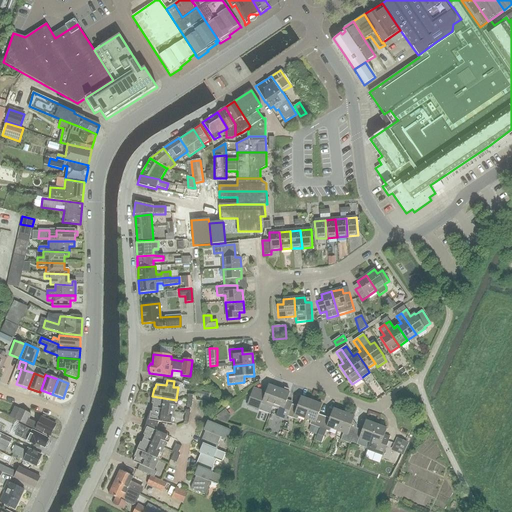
[(272,407),(279,389),(268,385),(265,395),(252,390),(248,402),(255,404),(253,408),(270,414),(272,407)]
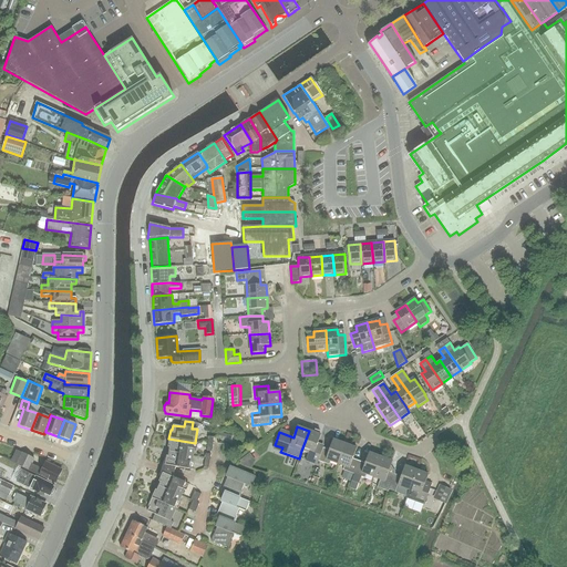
[(317,465),(318,462),(322,447),(317,445),(320,435),(309,431),(301,451),(308,453),(306,462),(317,465)]
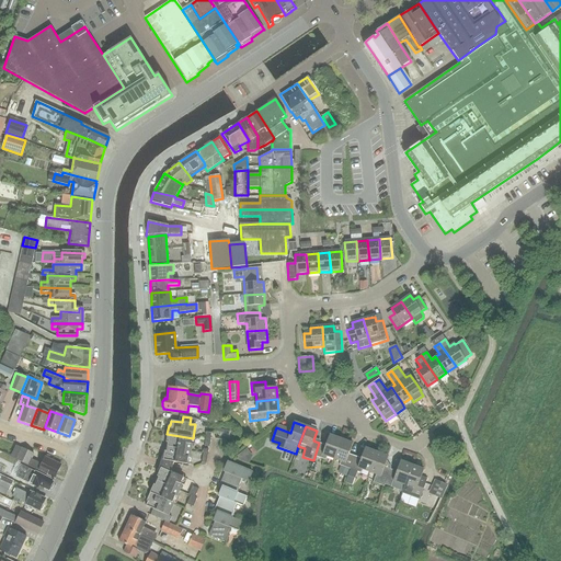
[(162,460),(173,462),(189,465),(193,438),(167,434),(165,443),(167,443),(165,451),(164,451),(162,460)]
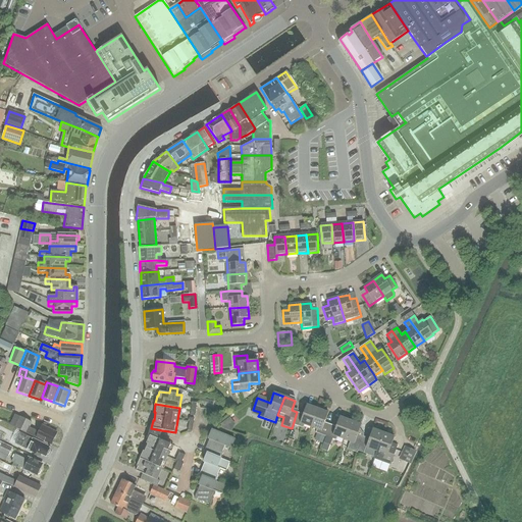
[(297,412),(293,425),(303,428),(304,425),(311,427),(317,409),(306,405),(303,414),(297,412)]
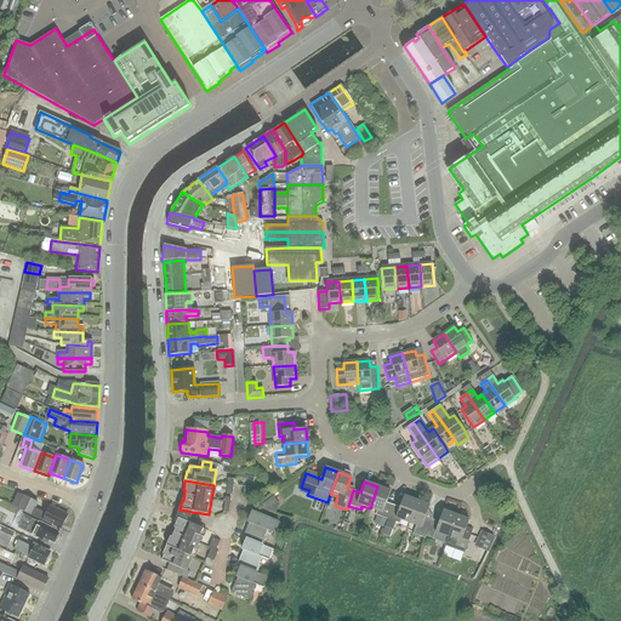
[(374,525),(383,529),(393,505),(386,502),(391,491),(377,486),(370,508),(377,511),(375,516),(377,516),(374,525)]
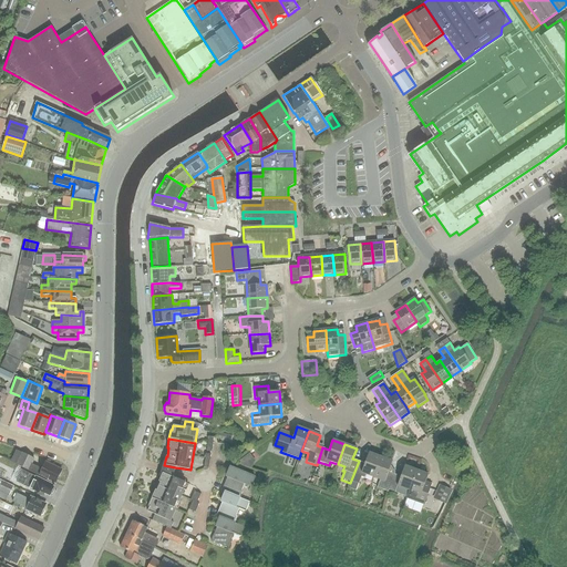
[(54,484),(58,477),(60,477),(61,474),(60,472),(61,471),(44,463),(41,470),(31,464),(34,459),(22,453),(16,465),(54,484)]
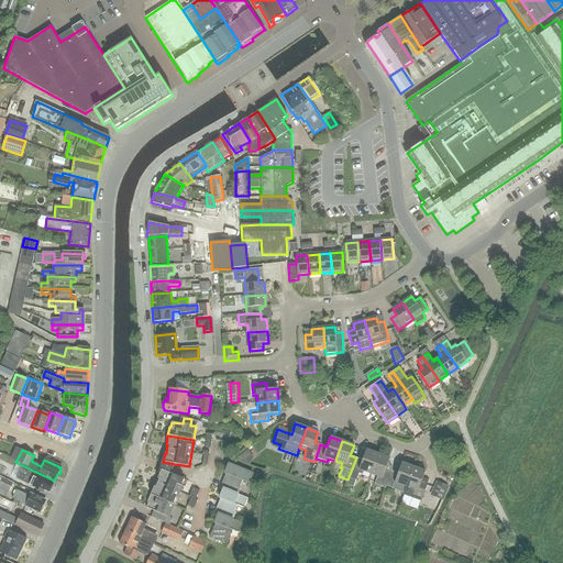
[(356,457),(348,479),(354,483),(357,473),(362,475),(364,472),(371,474),(377,454),(366,450),(362,460),(356,457)]
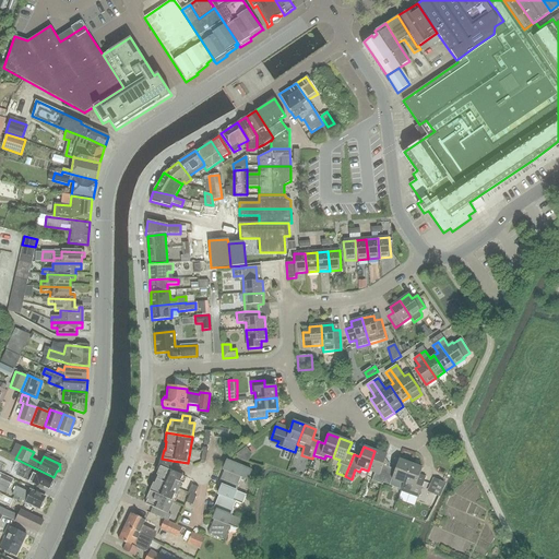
[(382,485),(383,483),(389,467),(383,465),(387,455),(375,451),(368,471),(375,473),(371,480),(382,485)]
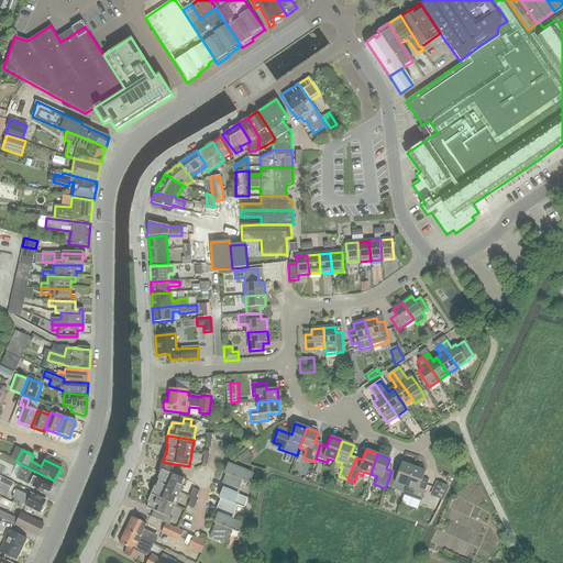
[(163,462),(162,461),(161,465),(158,470),(161,471),(161,470),(172,474),(173,470),(174,464),(163,462)]
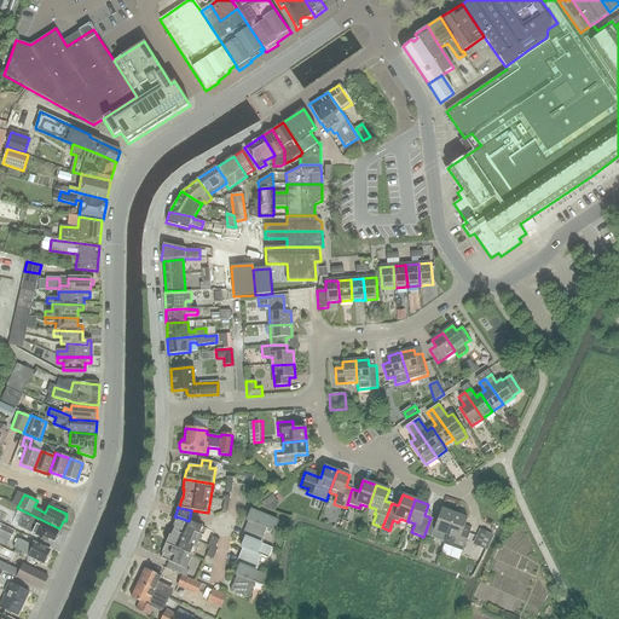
[(424,534),(444,542),(455,514),(441,509),(438,520),(431,518),(424,534)]
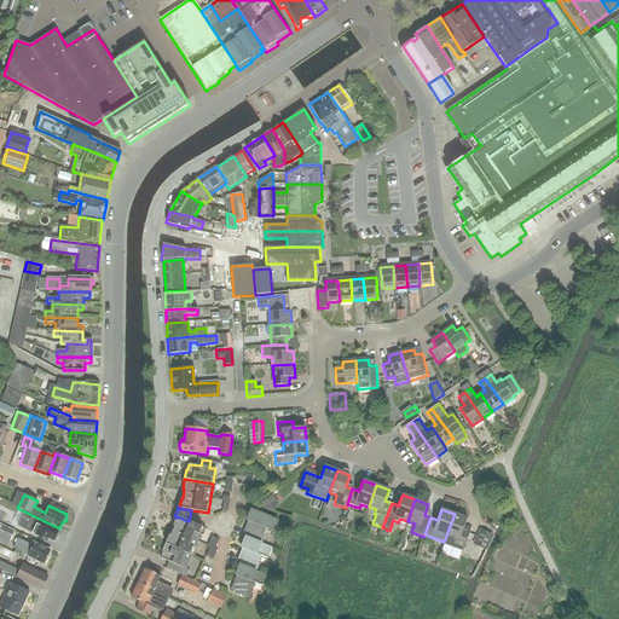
[(261,544),(264,537),(262,537),(266,528),(273,532),(277,521),(250,510),(247,521),(248,521),(241,537),(244,538),(261,544)]
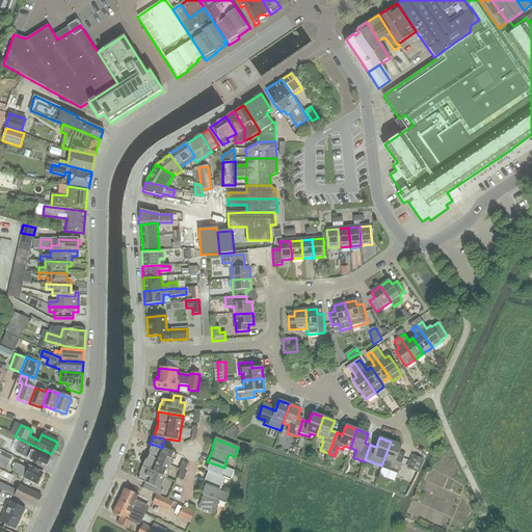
[(32,447),(27,445),(21,442),(16,452),(28,458),(27,459),(35,463),(36,461),(47,466),(48,463),(49,463),(51,459),(50,458),(51,456),(32,447)]
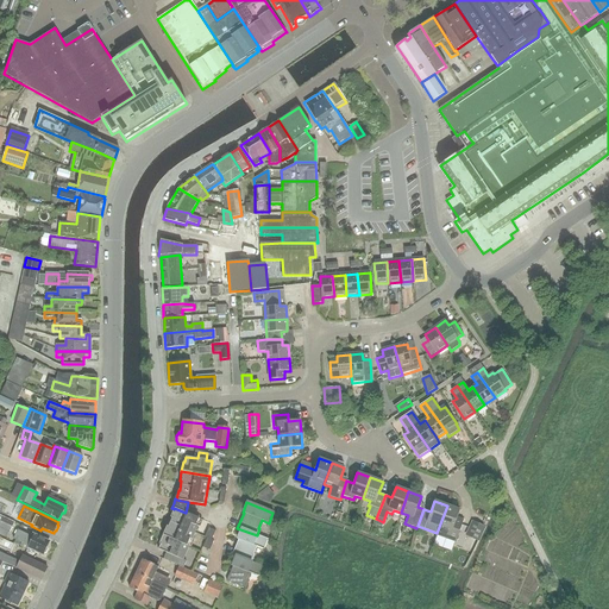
[(437,533),(435,535),(456,542),(464,520),(457,518),(460,510),(447,506),(437,533)]
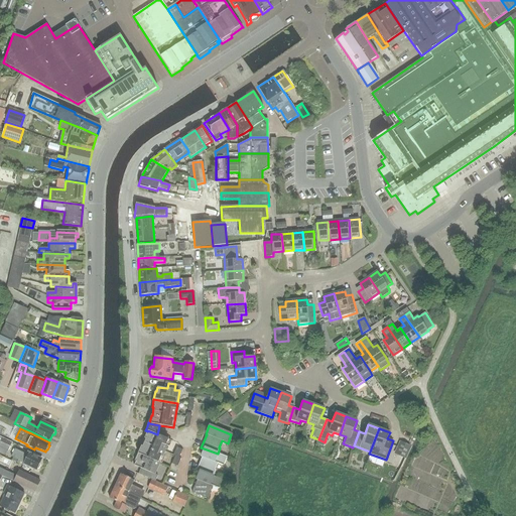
[(169,440),(157,434),(147,430),(147,431),(144,438),(145,439),(142,446),(141,445),(137,454),(159,463),(169,440)]
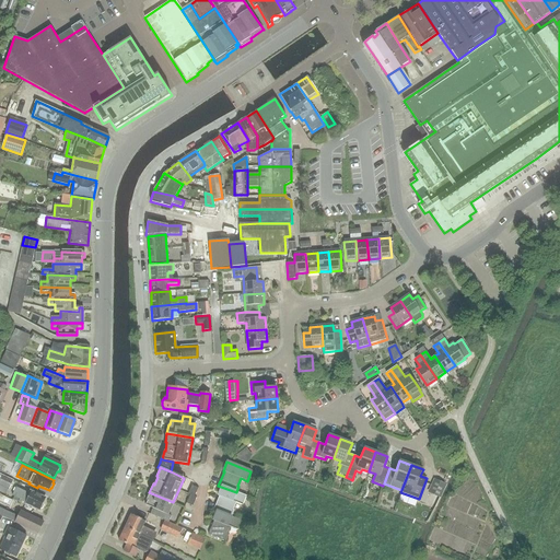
[(0,485),(9,489),(13,480),(0,474),(0,485)]
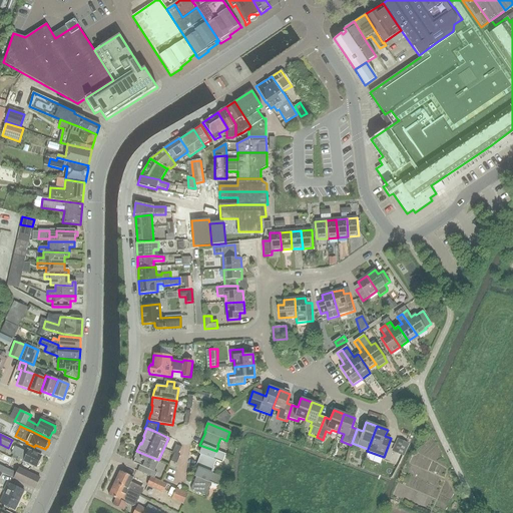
[(398,439),(392,451),(404,456),(409,444),(398,439)]
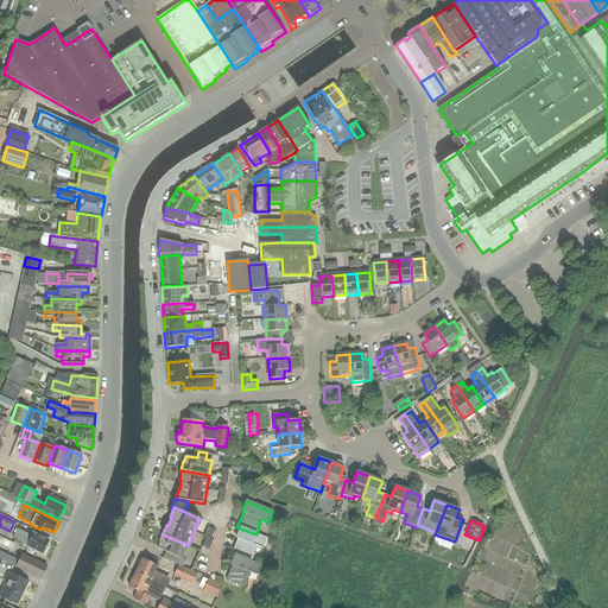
[(48,549),(46,548),(50,542),(32,533),(31,536),(17,529),(13,538),(20,542),(19,545),(26,549),(27,548),(43,555),(44,553),(45,552),(48,549)]
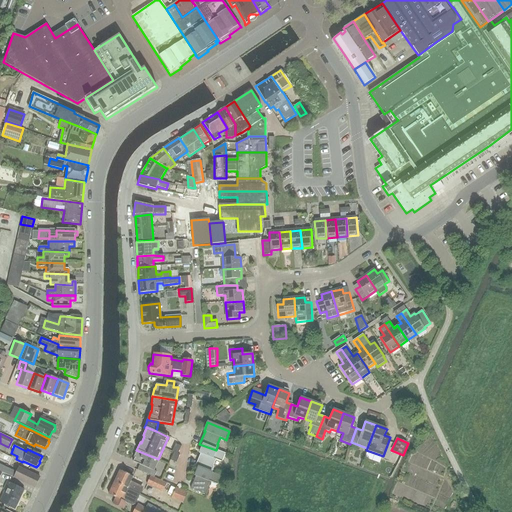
[(225,454),(216,450),(202,445),(199,453),(200,454),(195,467),(198,468),(198,467),(211,473),(213,467),(213,466),(215,460),(221,462),(225,454)]
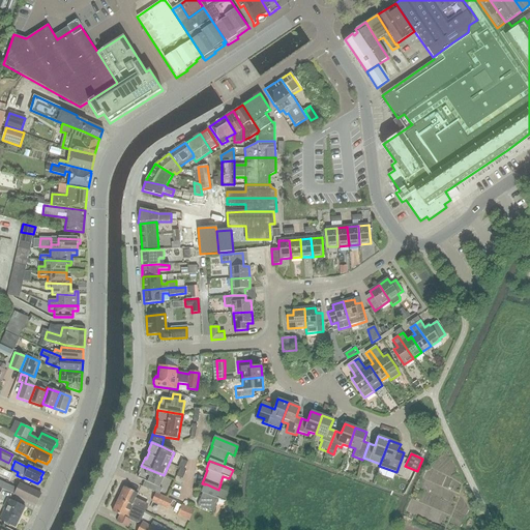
[(158,488),(164,475),(141,466),(138,473),(139,474),(137,478),(147,482),(145,488),(159,494),(162,489),(158,488)]
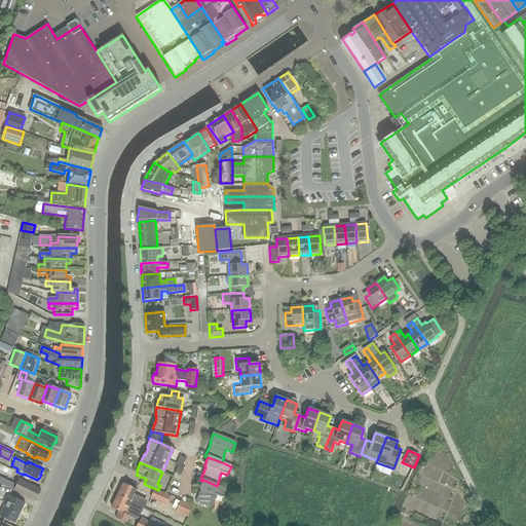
[(0,484),(14,490),(34,500),(39,490),(20,480),(16,485),(0,477),(0,484)]
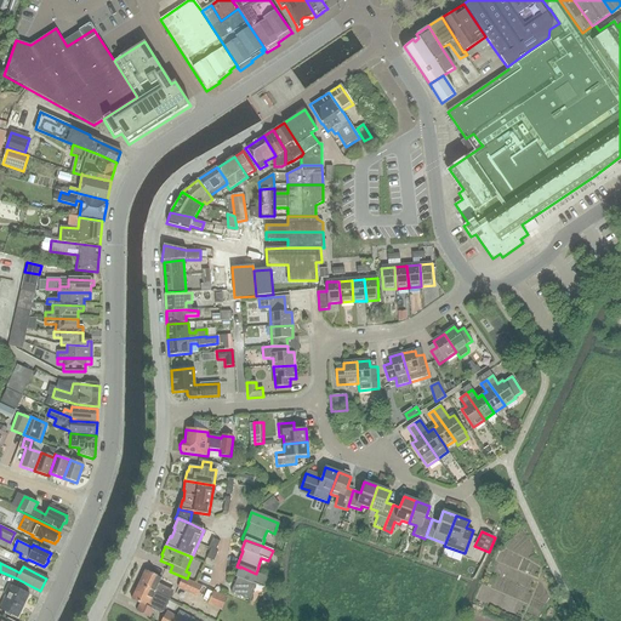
[(267,577),(256,574),(240,567),(240,568),(235,577),(237,577),(231,593),(250,602),(254,593),(252,593),(256,585),(263,588),(267,577)]
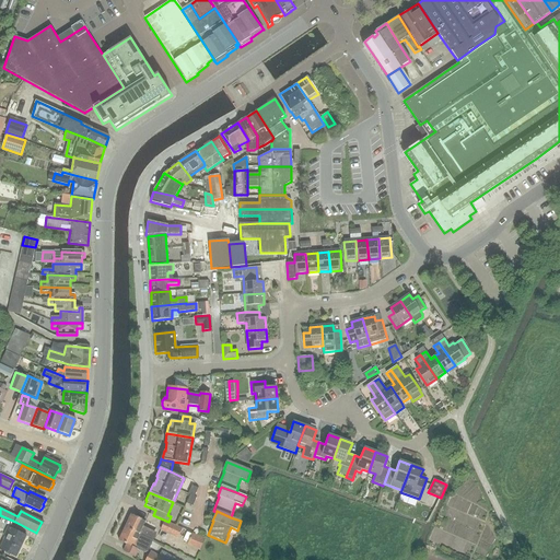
[(142,527),(146,522),(130,514),(125,527),(152,540),(155,535),(149,533),(150,531),(142,527)]
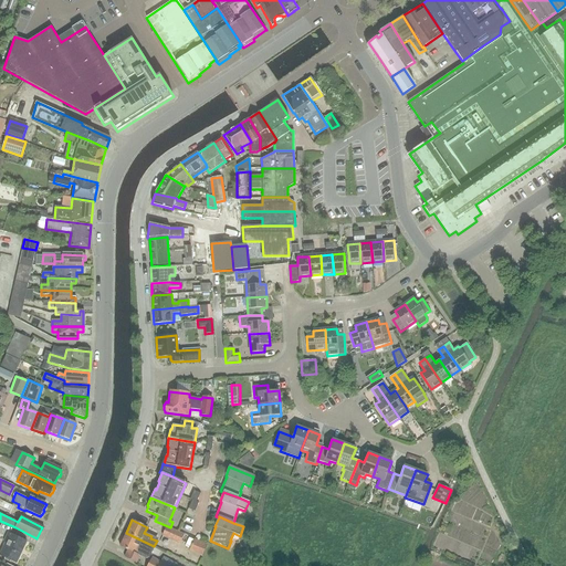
[(184,534),(167,526),(163,536),(179,544),(184,534)]
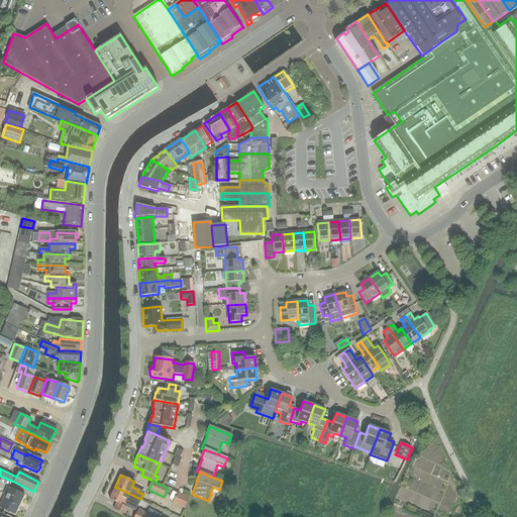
[(0,507),(15,514),(24,495),(7,487),(3,495),(4,496),(0,504),(0,507)]
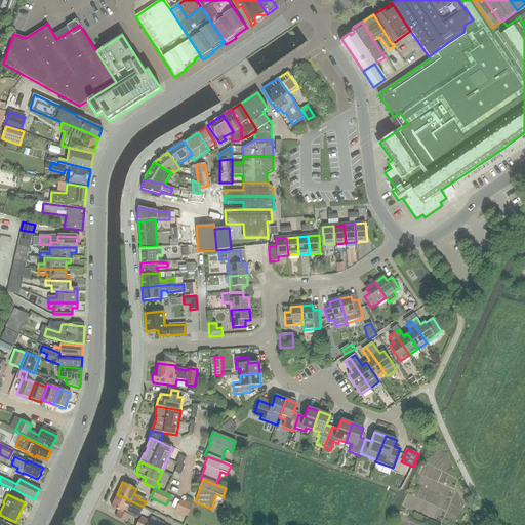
[(126,523),(130,516),(135,518),(138,517),(143,507),(117,494),(111,507),(118,511),(115,517),(126,523)]
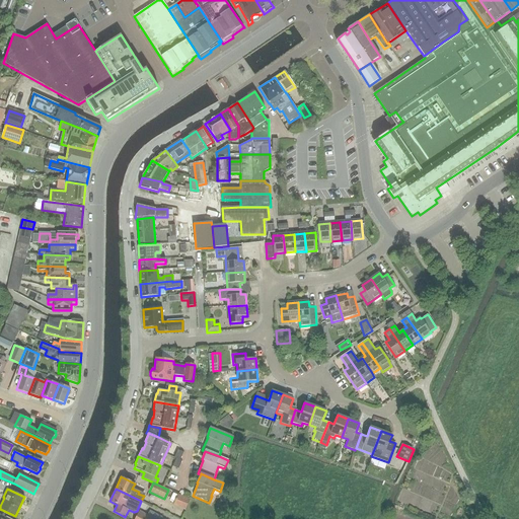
[(178,494),(173,505),(186,510),(190,499),(178,494)]
